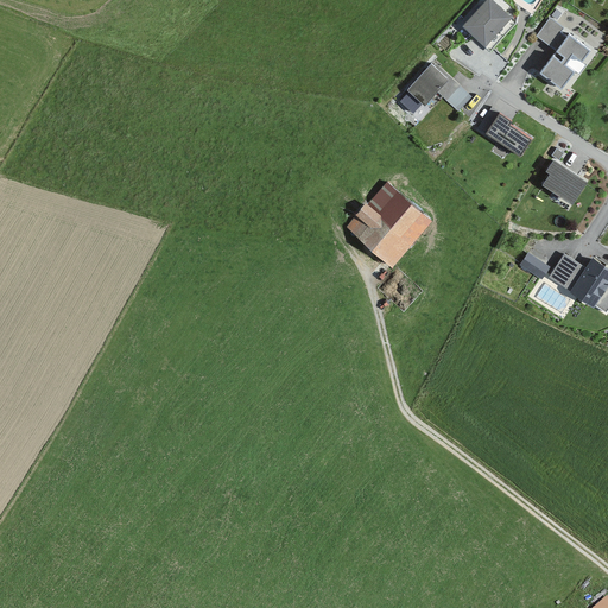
[(510,19),(489,0),(483,0),(460,25),(482,46),(510,19)]
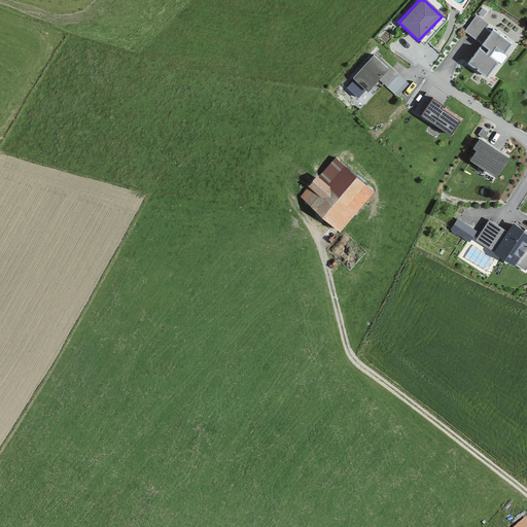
[(511,44),(492,30),(465,63),(484,77),(497,62),(499,63),(504,57),(501,55),(511,44)]
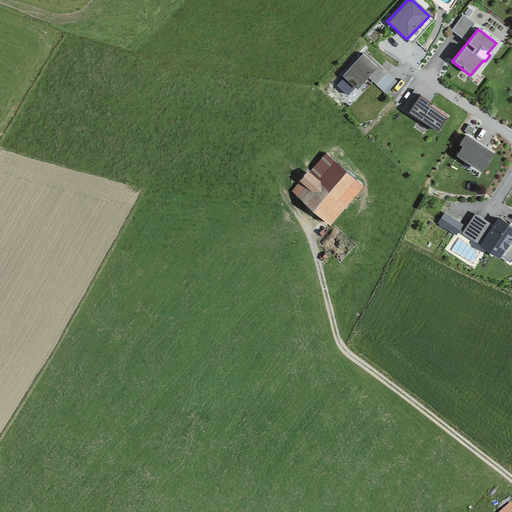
[(376,68),(359,52),(338,74),(355,90),(376,68)]
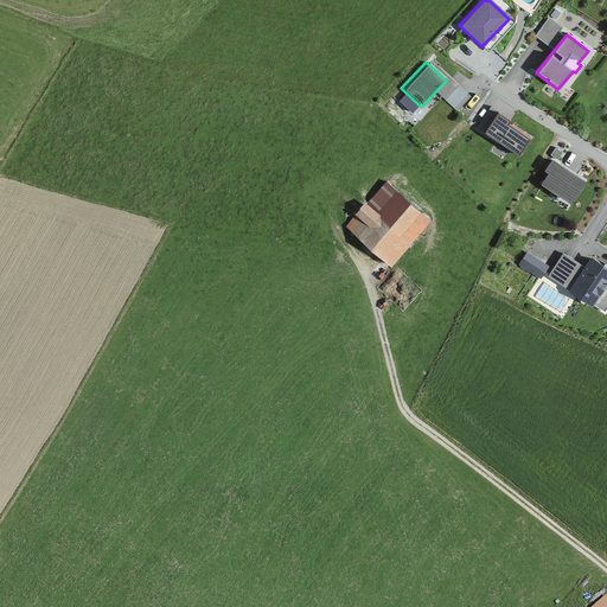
[(508,122),(497,115),(484,134),(518,157),(530,140),(506,123),(508,122)]
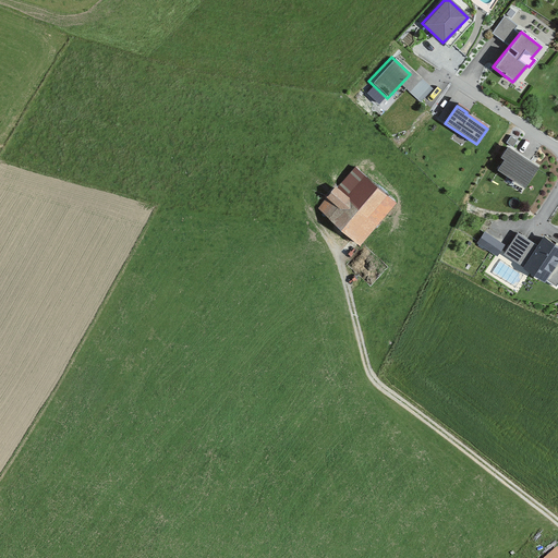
[(523,189),(537,167),(506,146),(498,157),(501,159),(495,170),(523,189)]
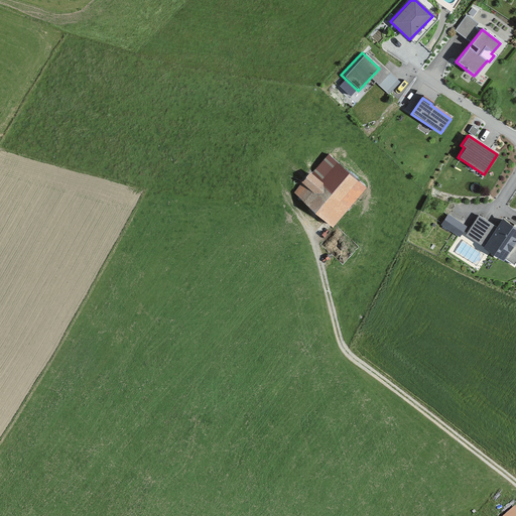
[(336,210),(359,183),(329,156),(311,175),(308,172),(298,182),(300,184),(292,194),(331,227),(342,215),(336,210)]
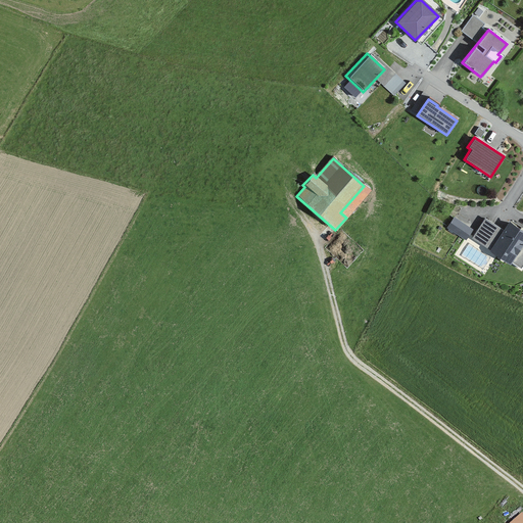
[(472,231),(454,219),(446,229),(465,242),(472,231)]
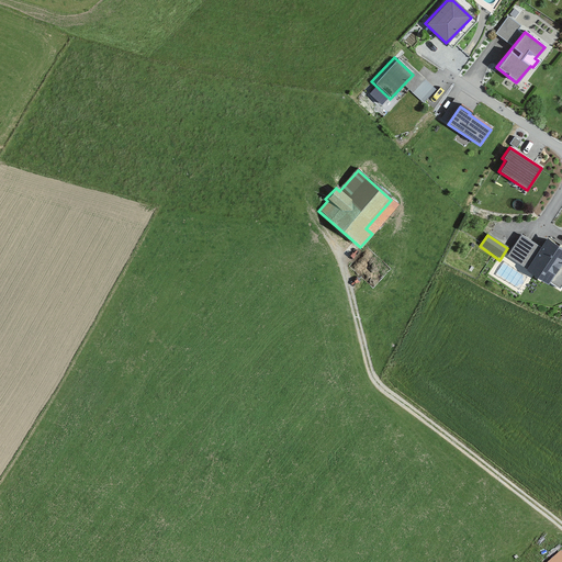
[(561,261),(561,249),(546,238),(539,247),(521,236),(506,258),(546,285),(561,261)]
